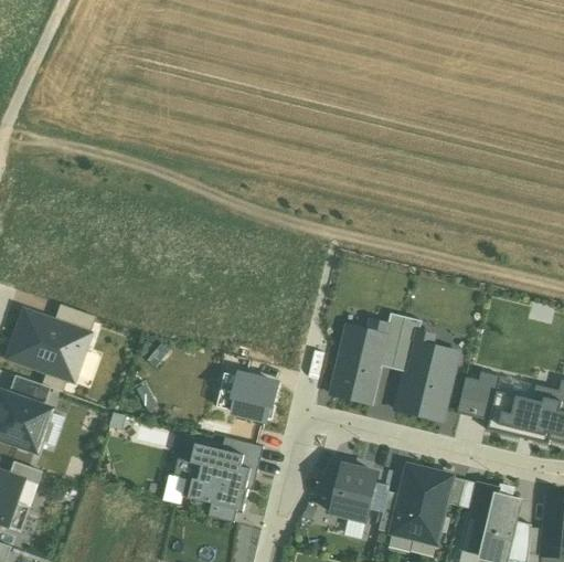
[(59,304),(52,320),(87,332),(93,316),(59,304)]
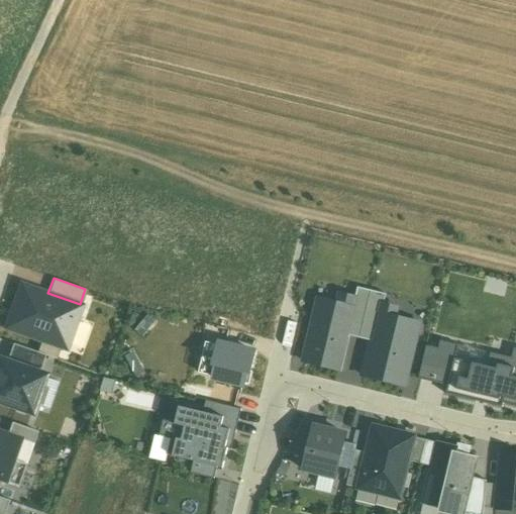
[(65,347),(80,304),(47,293),(20,284),(5,326),(40,339),(60,345),(65,347)]
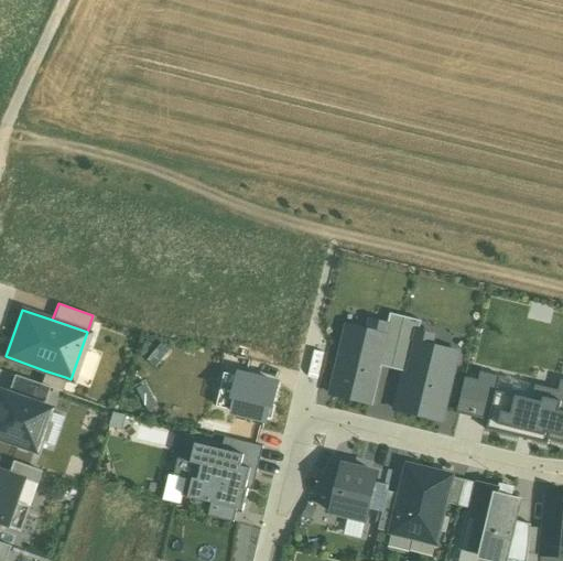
[(392,368),(405,315),(390,312),(385,334),(387,334),(380,365),(392,368)]
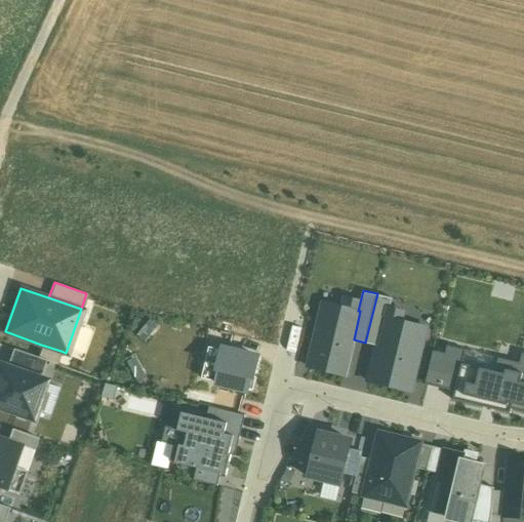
[(365,343),(379,346),(392,297),(377,293),(365,343)]
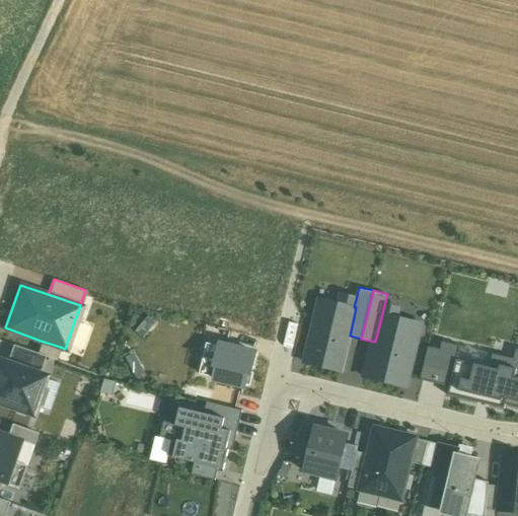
[(320,299),(304,361),(341,370),(350,336),(356,307),(354,307),(320,299)]
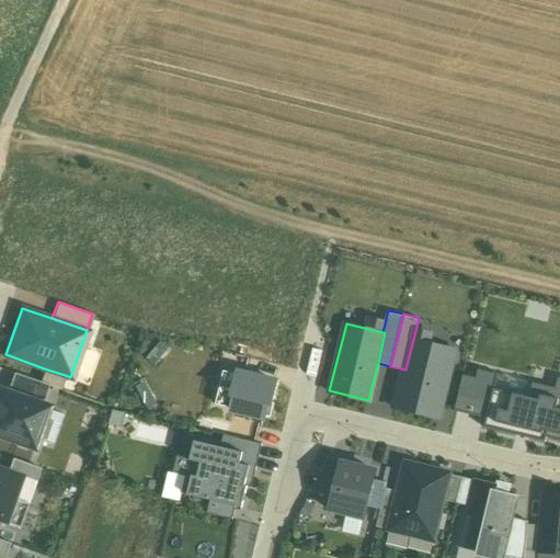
[(406,369),(397,407),(437,417),(455,350),(413,340),(406,369)]
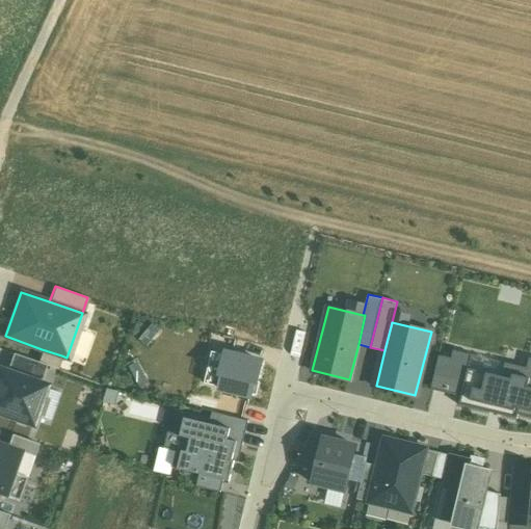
[(61,355),(42,349),(37,361),(46,364),(57,368),(61,355)]
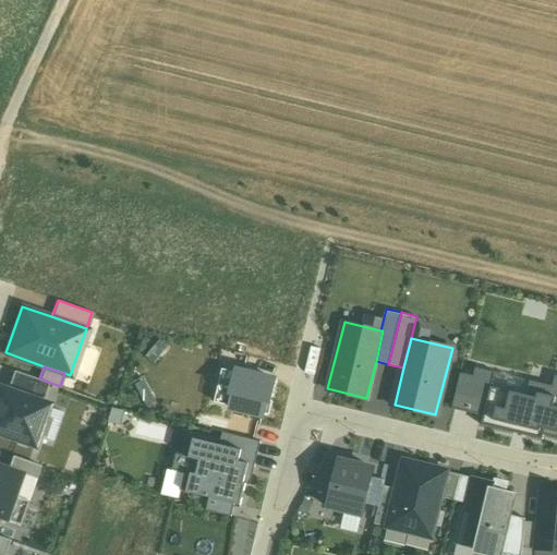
[(451,407),(483,414),(489,386),(494,371),(474,366),(472,375),(460,372),(451,407)]
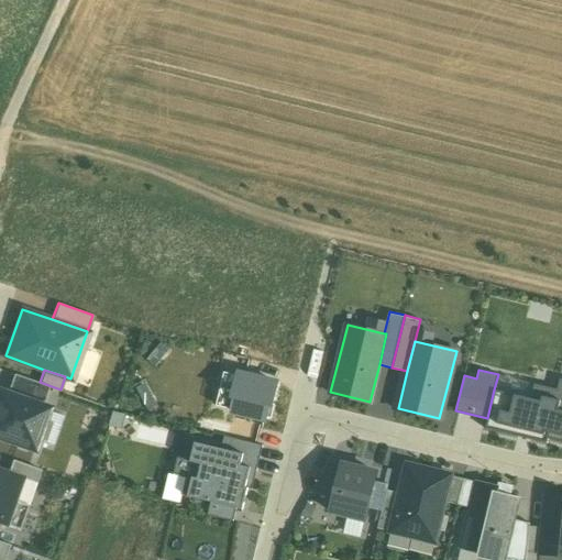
[(228,410),(267,420),(277,381),(238,371),(228,410)]
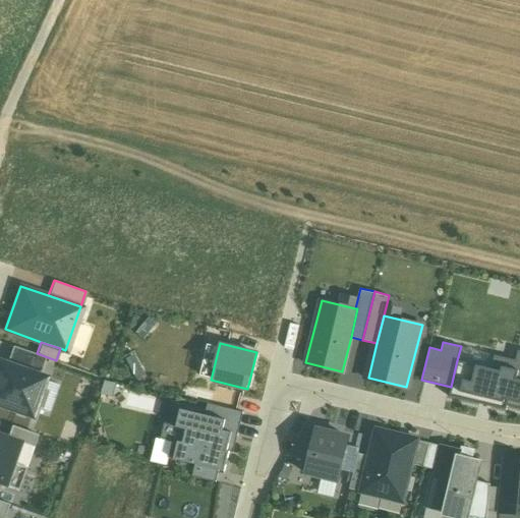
[(38,375),(45,356),(37,353),(12,345),(6,363),(38,375)]
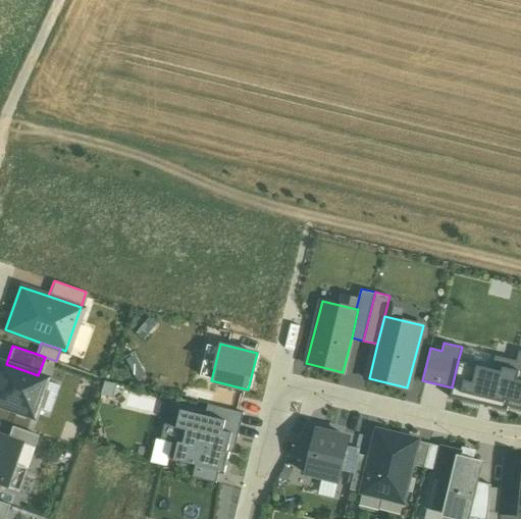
[(452,387),(450,396),(506,410),(507,406),(520,408),(520,350),(519,350),(517,360),(495,355),(491,369),(458,361),(452,387)]
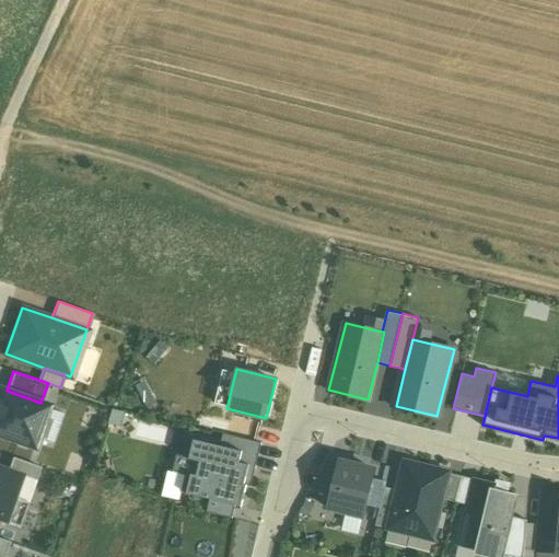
[(47,407),(47,405),(41,403),(7,391),(0,387),(0,433),(33,447),(37,436),(47,407)]
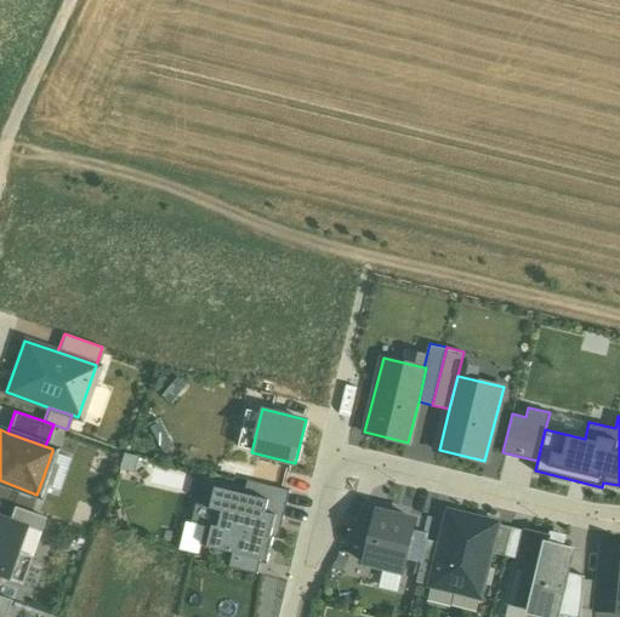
[(70,458),(52,451),(41,483),(60,489),(70,458)]
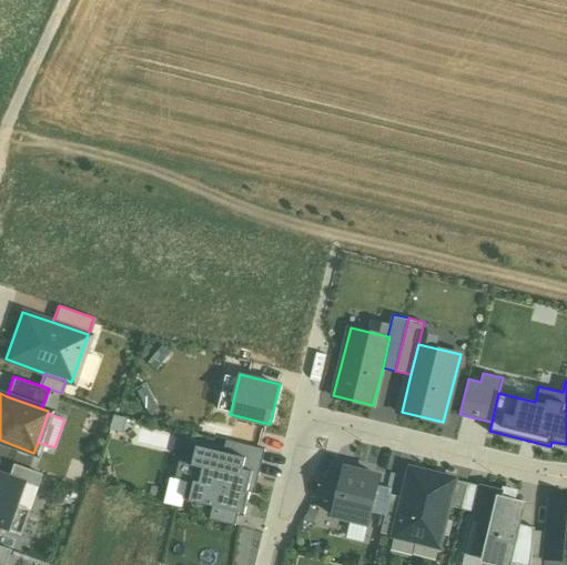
[(265,447),(225,439),(222,451),(246,456),(243,468),(253,471),(252,473),(259,474),(265,447)]
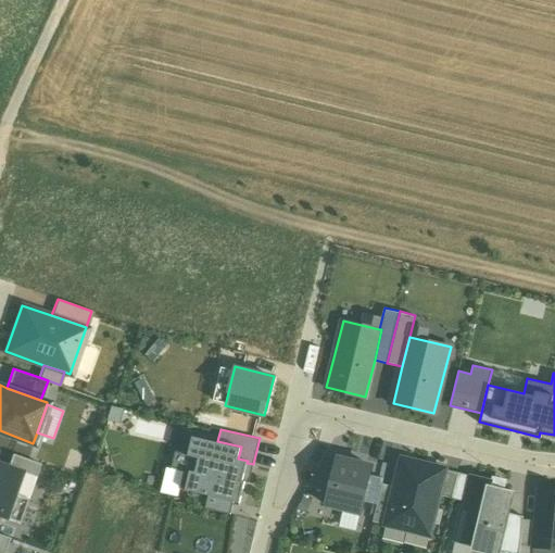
[(189,469),(185,490),(207,494),(232,501),(239,502),(243,480),(242,480),(247,463),(248,461),(238,459),(241,447),(217,441),(192,436),(188,454),(198,457),(194,472),(189,469)]
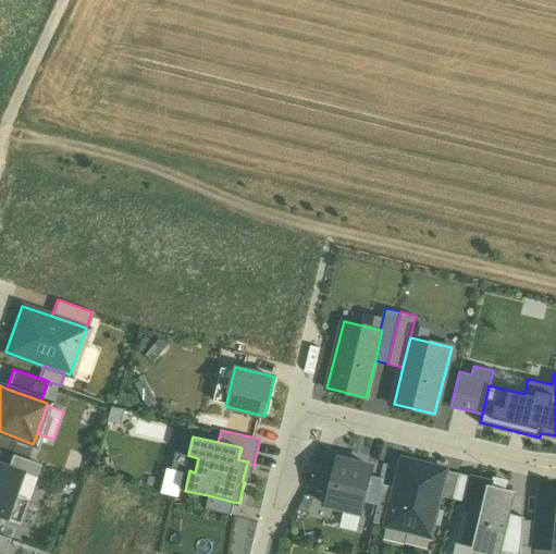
[(21,471),(35,477),(40,463),(12,454),(8,467),(21,471)]
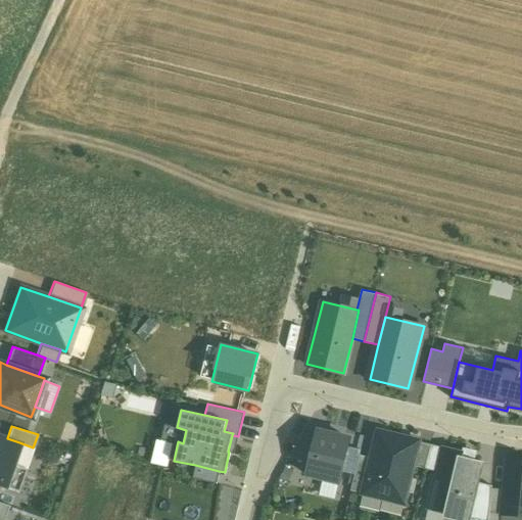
[(349,438),(316,430),(315,436),(306,471),(339,479),(349,438)]
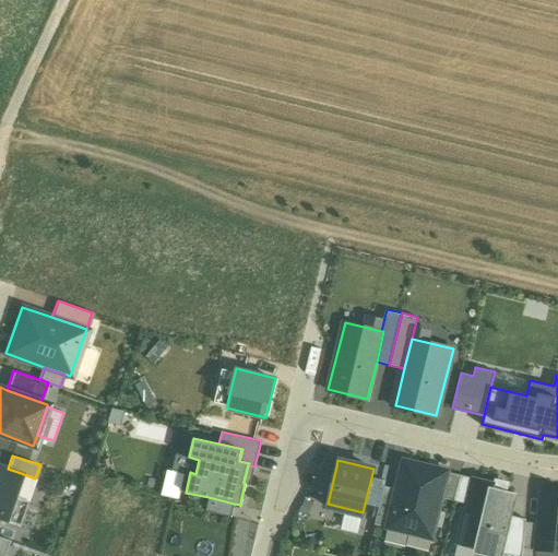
[(388,527),(432,536),(441,497),(448,471),(403,461),(396,487),(388,527)]
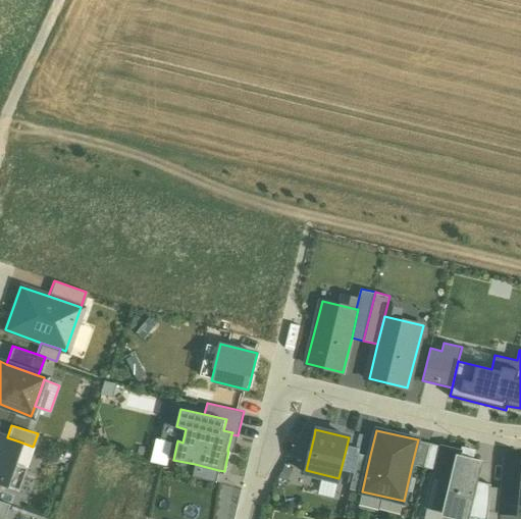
[(308,459),(314,435),(301,431),(290,455),(308,459)]
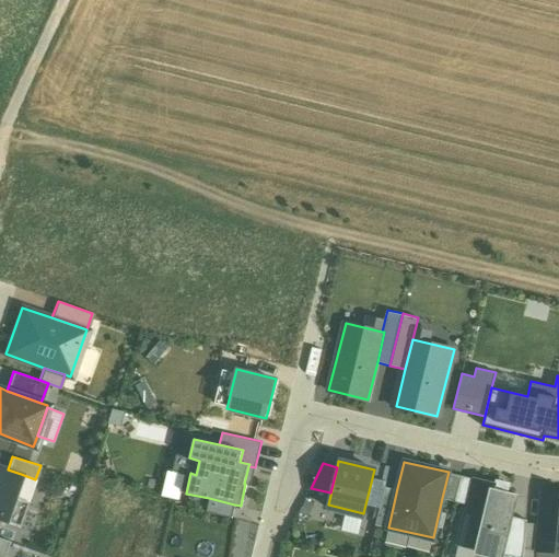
[(0,518),(19,525),(27,501),(13,496),(21,474),(8,470),(0,466),(0,518)]
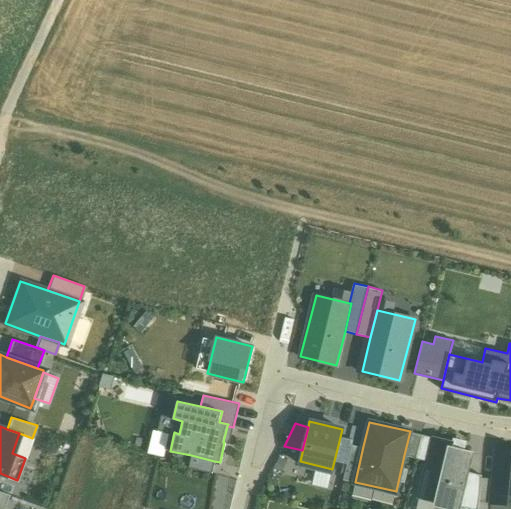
[(410,431),(404,455),(416,457),(421,434),(410,431)]
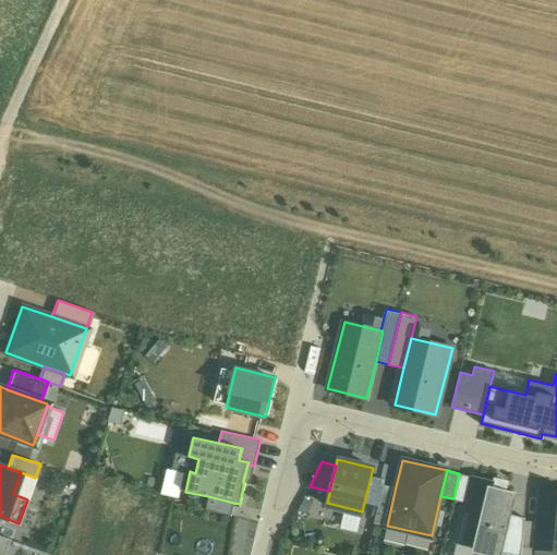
[(472,477),(459,473),(453,498),(467,502),(472,477)]
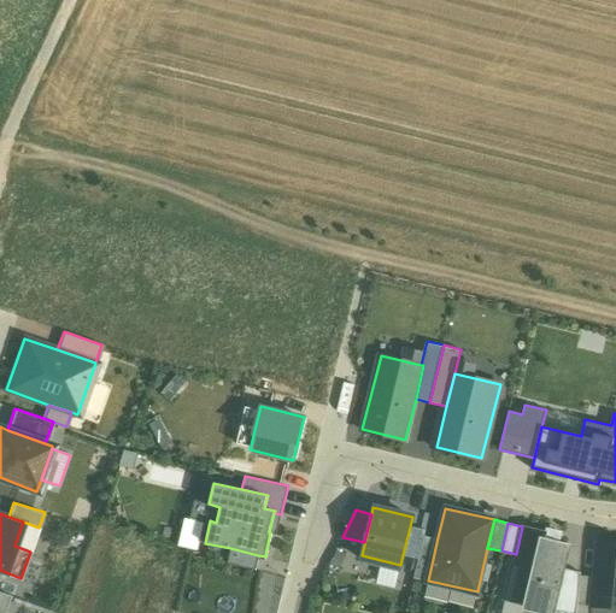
[(569,537),(522,526),(516,554),(505,601),(551,612),(551,608),(562,567),(569,537)]
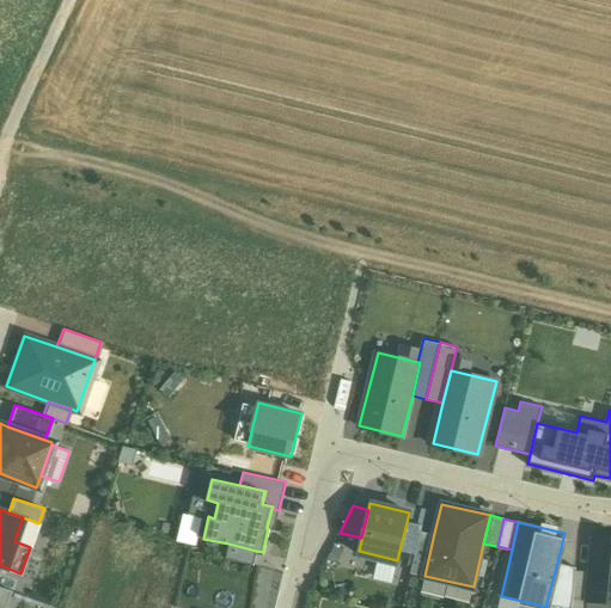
[(425,576),(434,533),(419,528),(408,571),(425,576)]
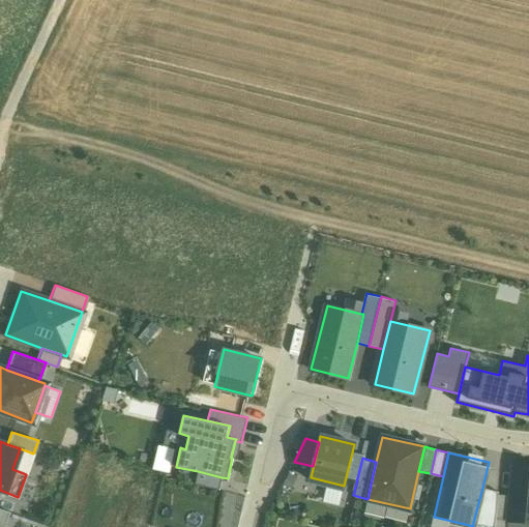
[(528,466),(512,465),(509,495),(507,521),(528,523),(528,466)]
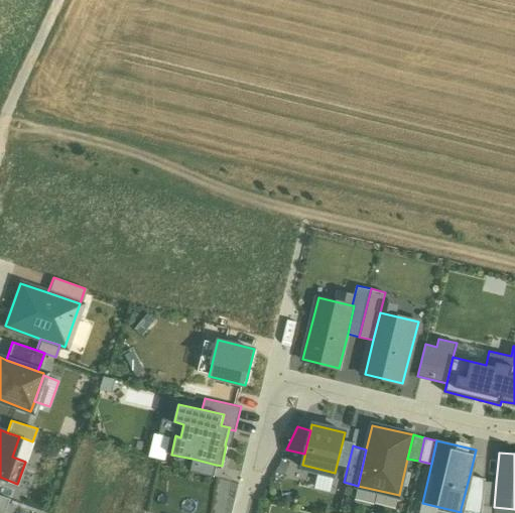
[(192,459),(189,470),(213,476),(216,465),(192,459)]
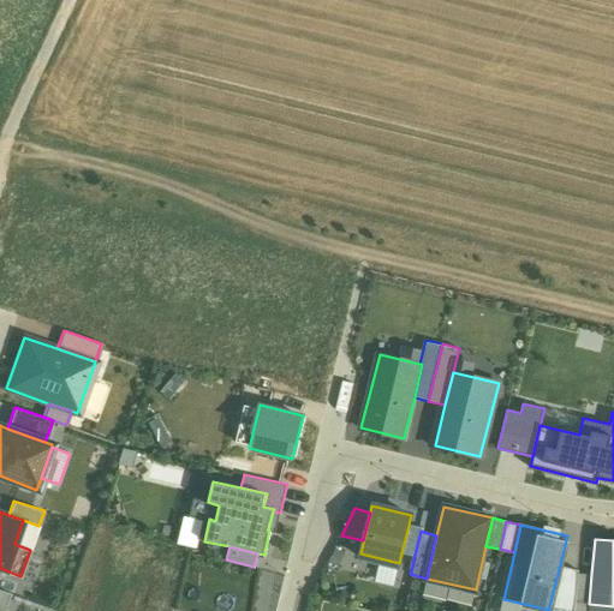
[(560,565),(549,606),(567,610),(573,610),(578,573),(578,569),(560,565)]
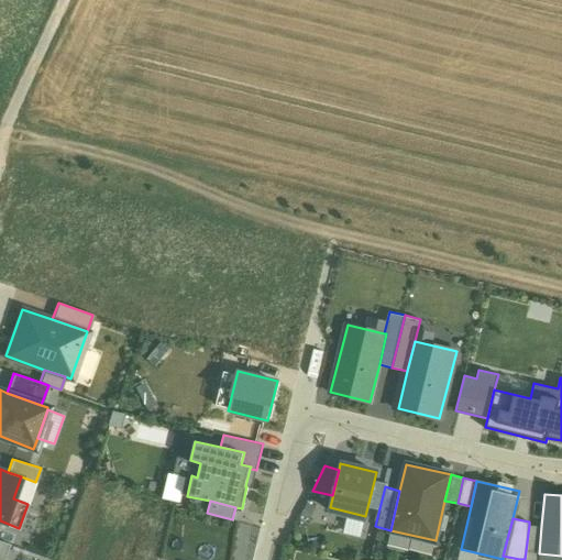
[(537,559),(539,553),(541,526),(529,525),(525,559),(537,559)]
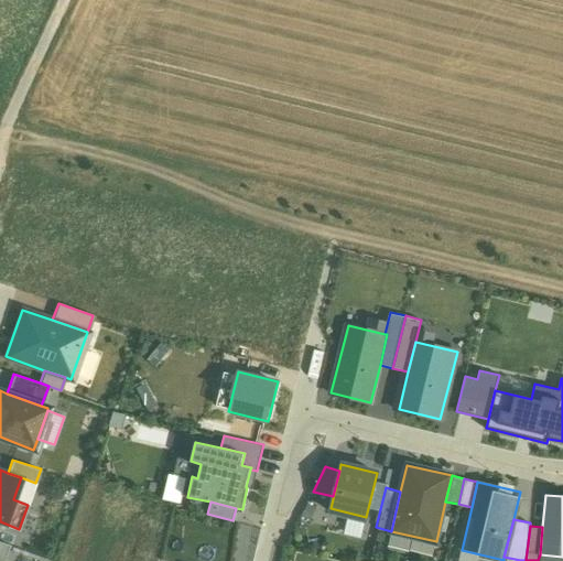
[(0,560),(3,560),(10,545),(0,540),(0,560)]
